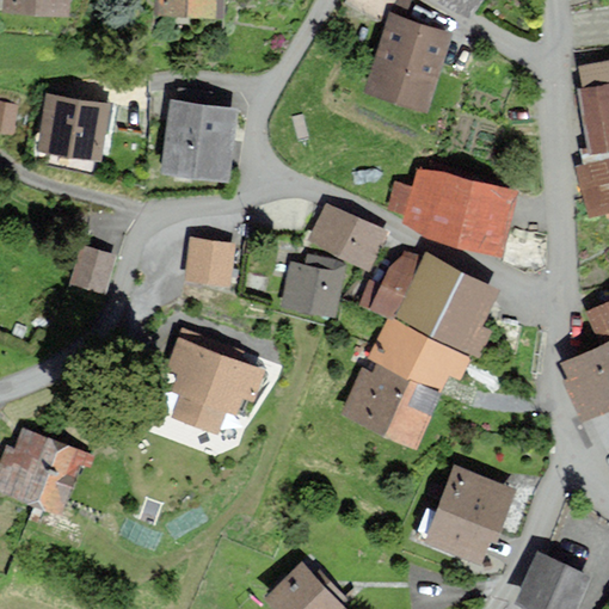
[(7,0),(7,6),(65,11),(65,0),(7,0)]
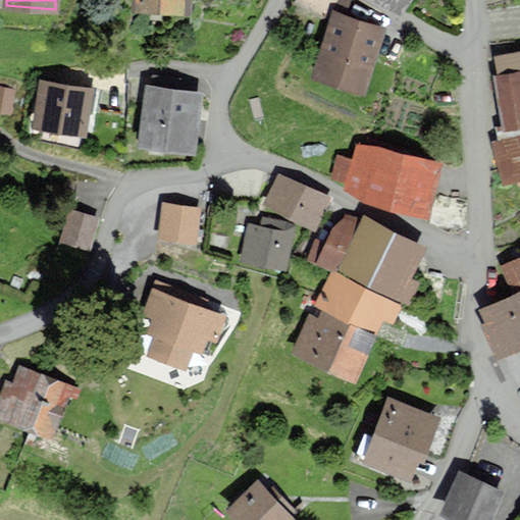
[(131,0),(132,7),(187,8),(186,0),(131,0)]
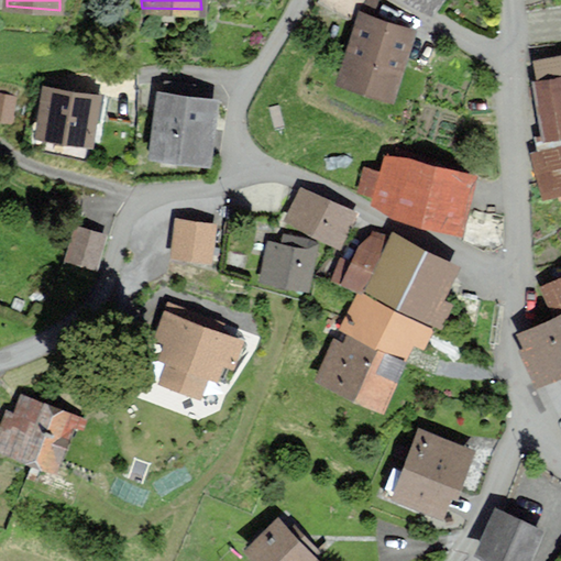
[(359,13),(338,80),(389,97),(410,30),(359,13)]
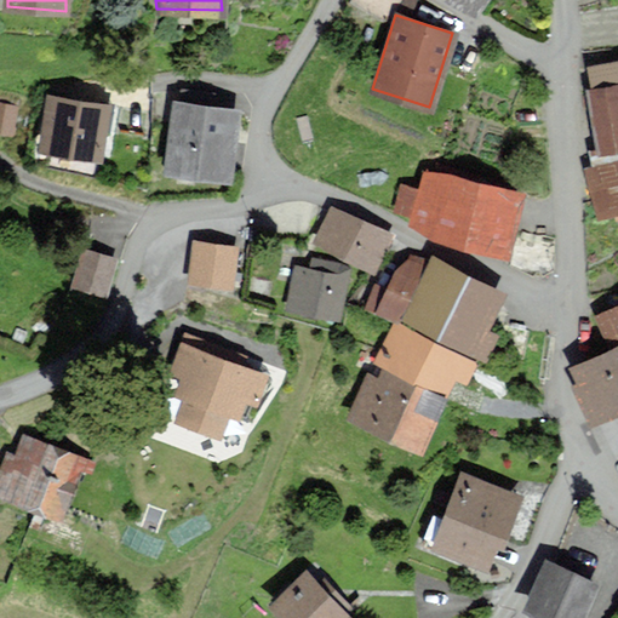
[(617,59),(593,67),(598,89),(617,84),(617,59)]
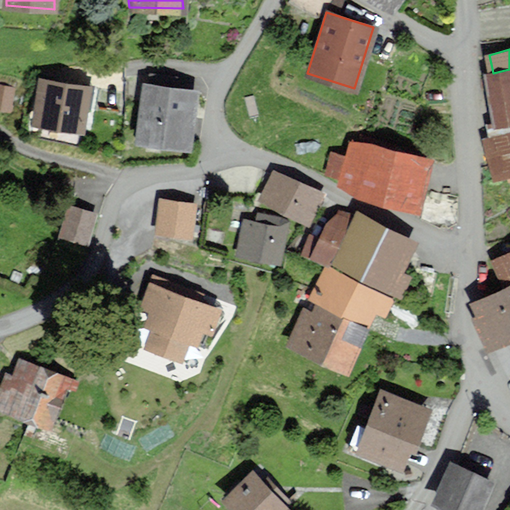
[(509,69),(493,73),(484,75),(492,108),(496,124),(486,127),(488,135),(489,138),(484,139),(492,174),(509,169),(509,69)]
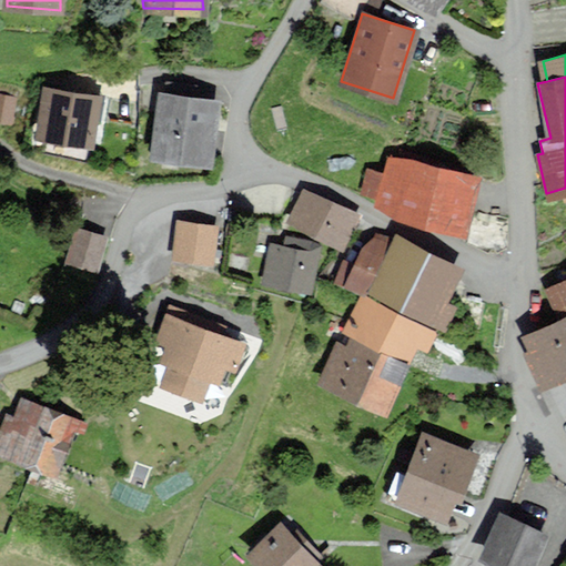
[(42,89),(37,135),(90,142),(95,95),(42,89)]
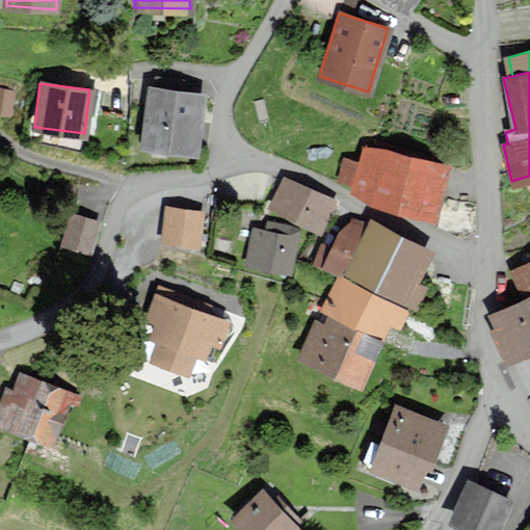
[(0,109),(8,111),(11,90),(0,87),(0,109)]
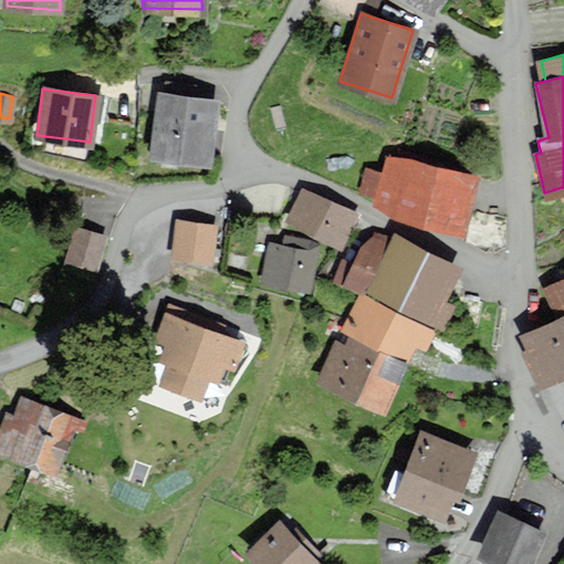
[(216,100),(159,93),(153,155),(208,162),(216,100)]
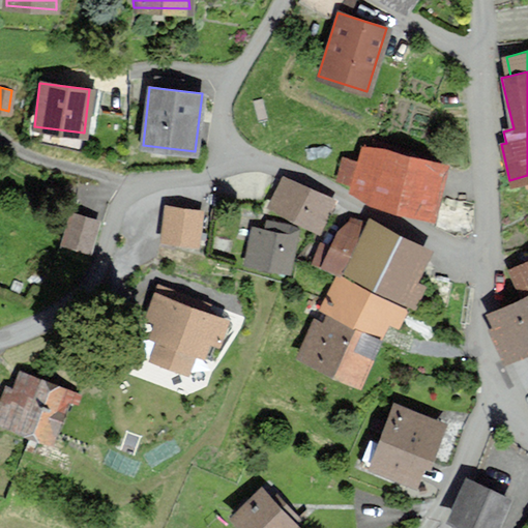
[(443,167),(362,145),(358,162),(343,157),(338,178),(351,181),(349,191),(431,212),(443,167)]
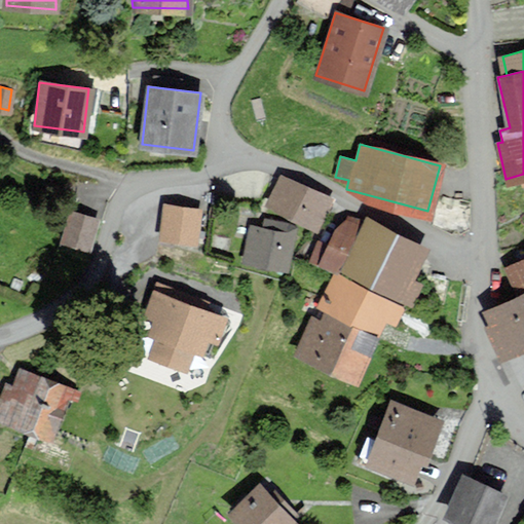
[(278,174),(266,204),(319,227),(332,196),(278,174)]
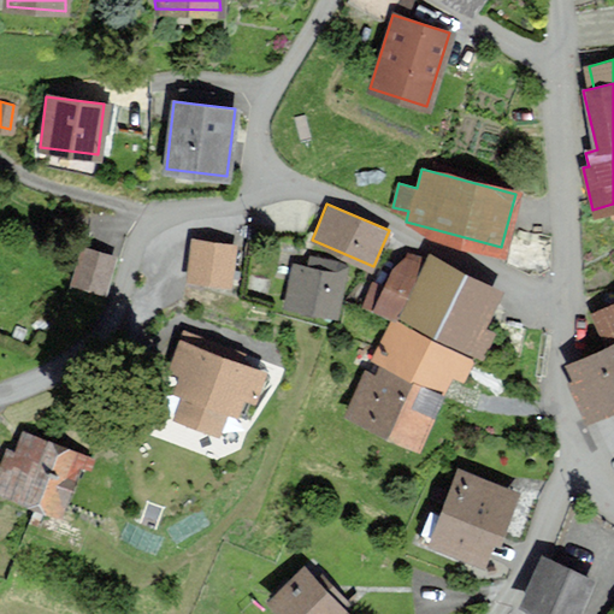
[(190,240),(187,281),(229,284),(234,243),(190,240)]
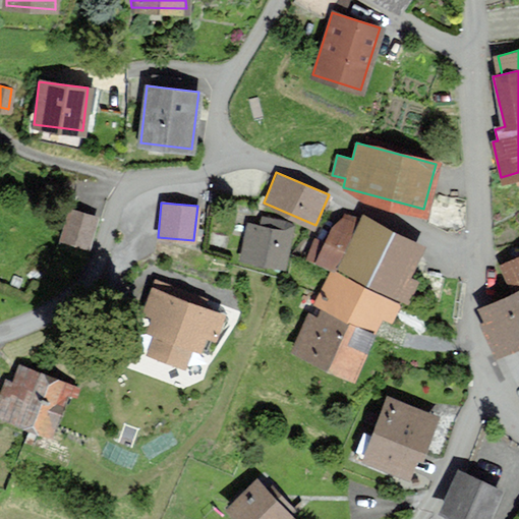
[(70,209),(61,238),(85,246),(95,217),(70,209)]
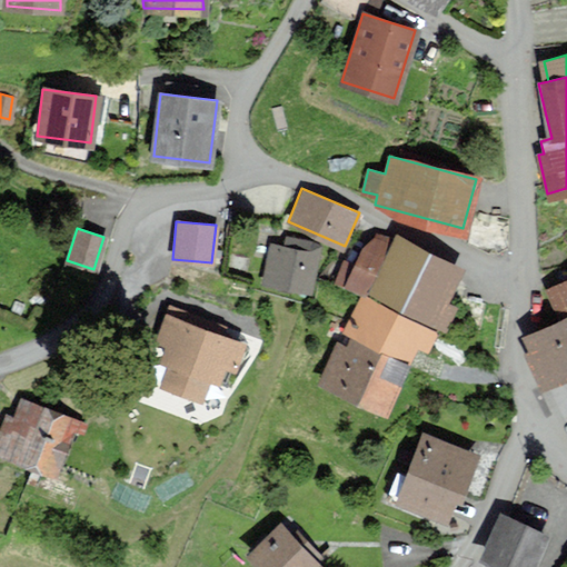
[(344,261),(336,278),(361,290),(367,292),(390,240),(370,231),(355,266),(344,261)]
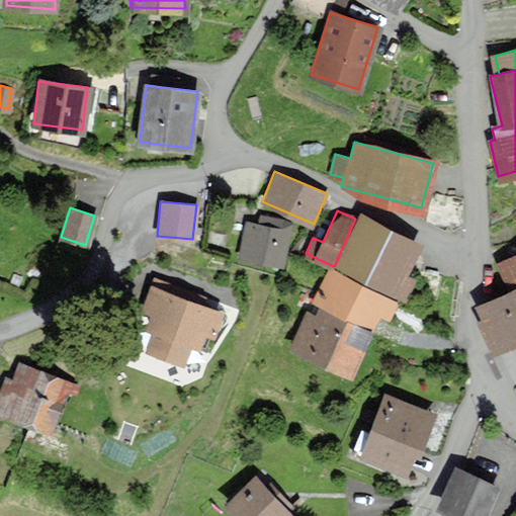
[(358,213),(355,219),(334,266),(390,291),(403,297),(411,278),(403,274),(418,241),(358,213)]
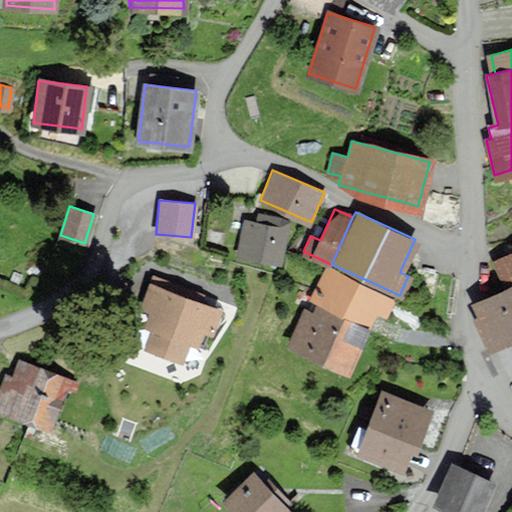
[(244,220),(238,252),(279,259),(287,219),(257,214),(256,222),(244,220)]
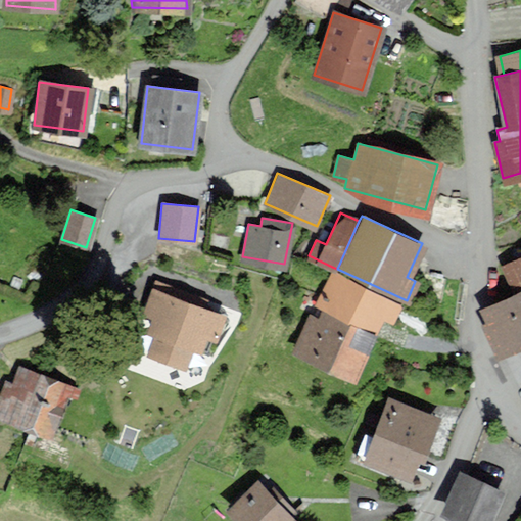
[(520,343),(520,256),(504,265),(516,293),(483,308),(503,351),(520,343)]
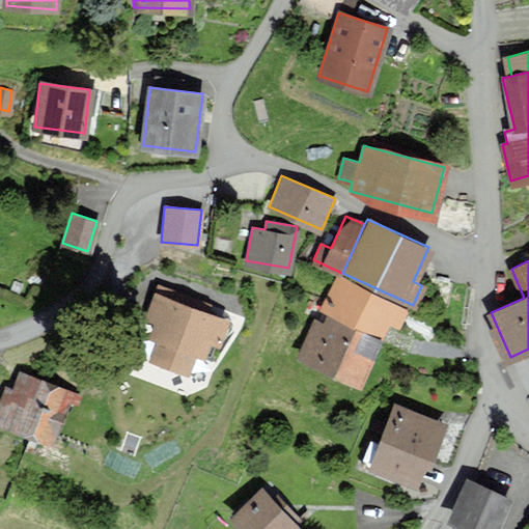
[(399,299),(342,273),(337,271),(319,308),(327,311),(382,337),(399,299)]
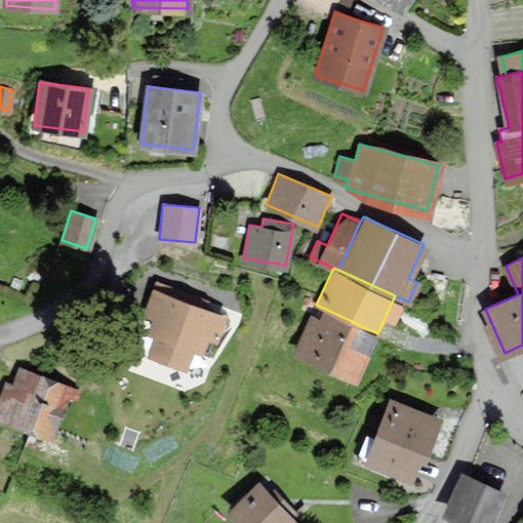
[(154,337),(147,355),(182,369),(190,349),(200,353),(206,338),(214,342),(225,317),(156,289),(138,331),(154,337)]
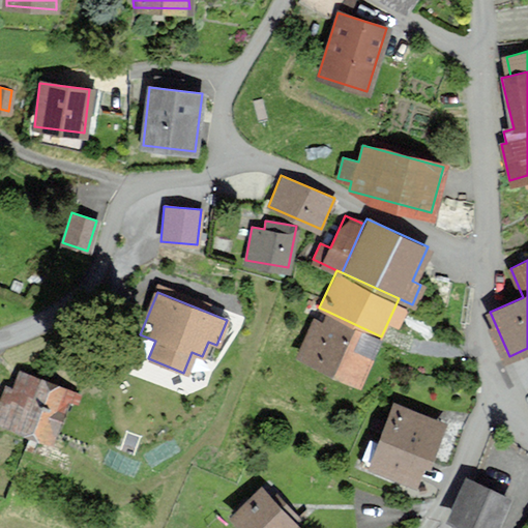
[(358,384),(381,336),(326,311),(320,323),(313,319),(296,355),(358,384)]
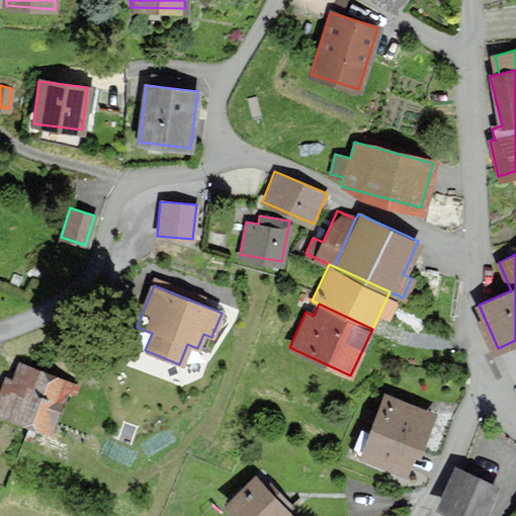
[(16,364),(0,405),(0,412),(50,431),(69,384),(16,364)]
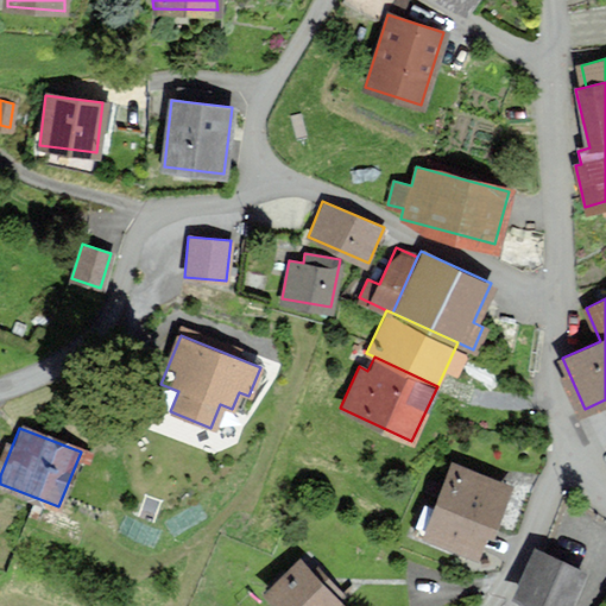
[(452,464),(423,536),(478,557),(506,485),(452,464)]
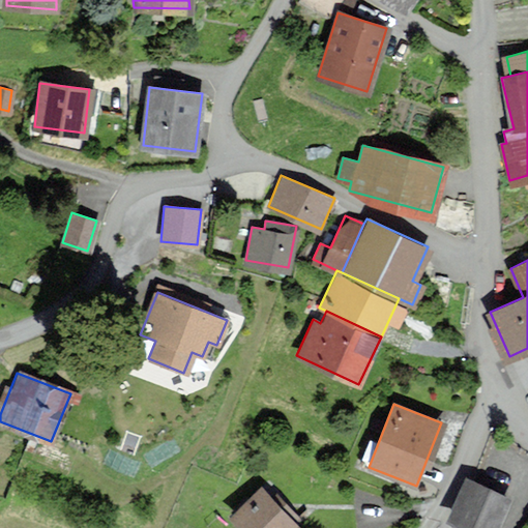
[(466,479),(448,518),(469,527),(497,527),(510,500),(466,479)]
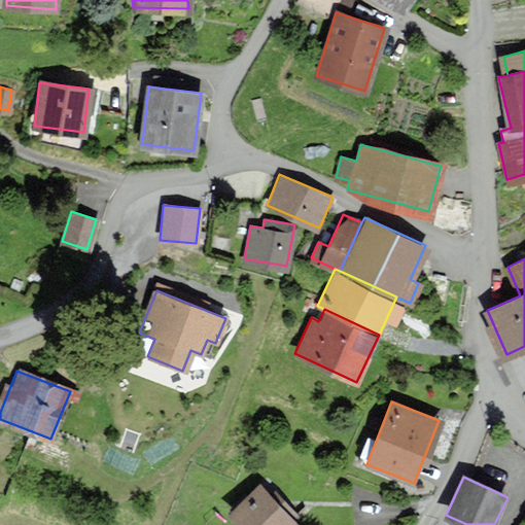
[(258,485),(229,512),(240,524),(293,524),(294,524),(258,485)]
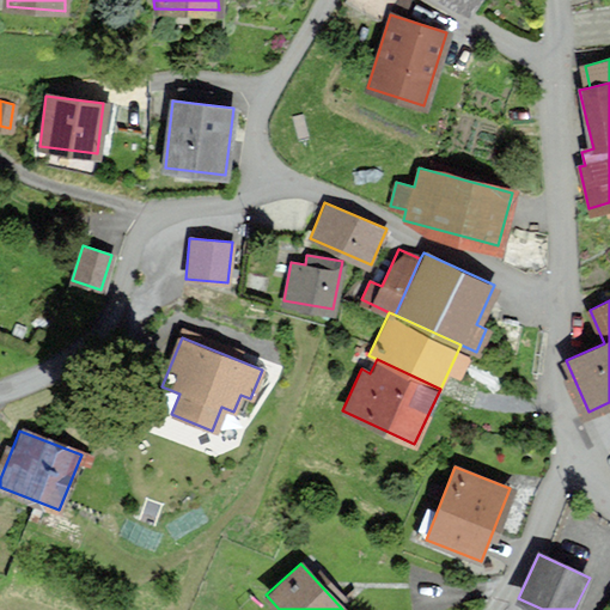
All buildings are outlined.
